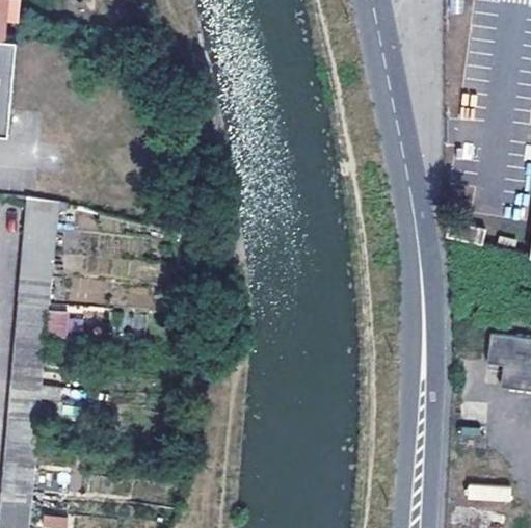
[(19,0),(3,0),(1,24),(17,26),(19,0)]
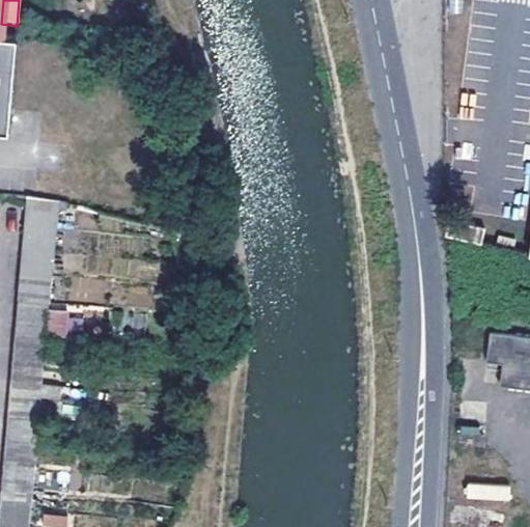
[(0,137),(6,138),(16,44),(0,42),(0,137)]
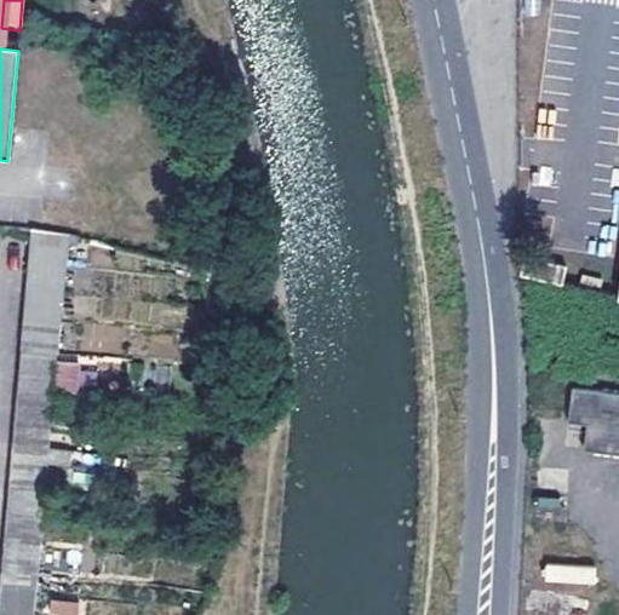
[(56,234),(29,231),(0,604),(0,614),(36,614),(67,236),(56,234)]
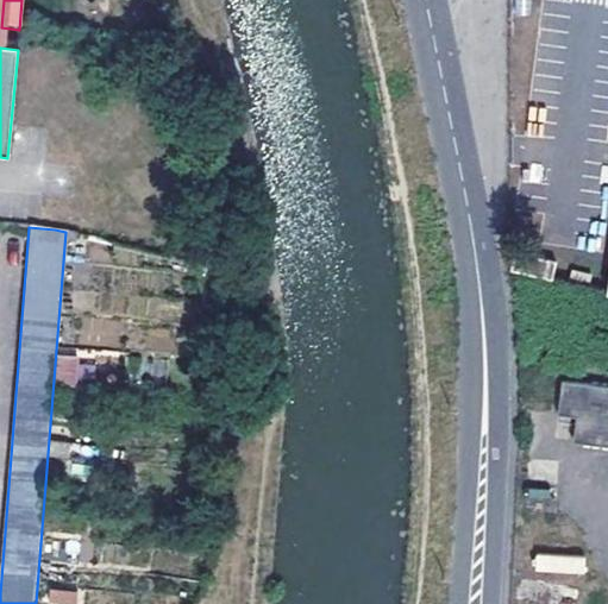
[(514,255),(511,272),(525,276),(552,282),(557,264),(514,255)]
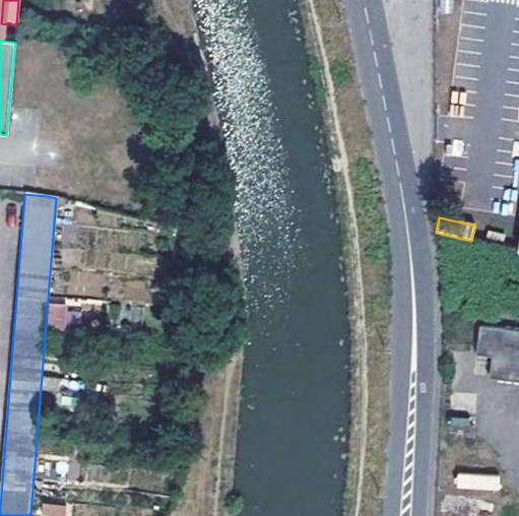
[(488,234),(485,244),(504,248),(506,238),(488,234)]
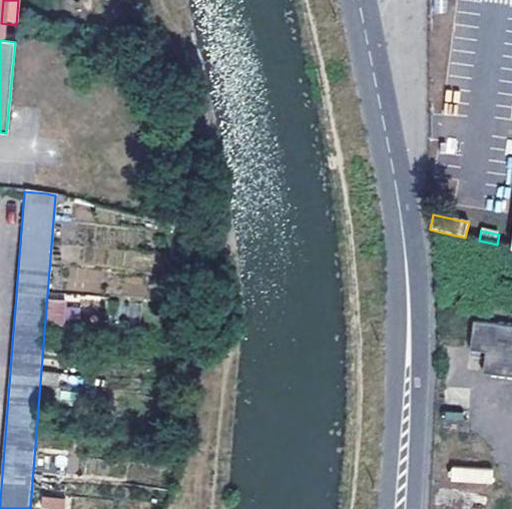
[(511,326),(476,322),(472,350),(488,352),(485,373),(511,376),(511,326)]
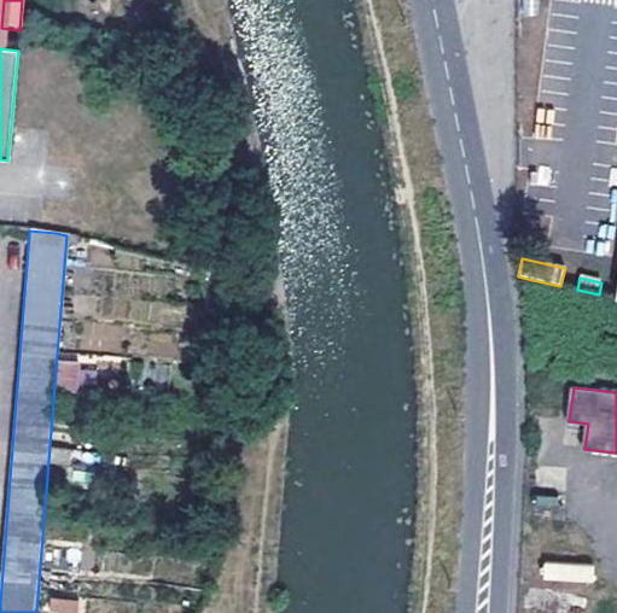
[(595,564),(539,561),(537,581),(595,582),(595,564)]
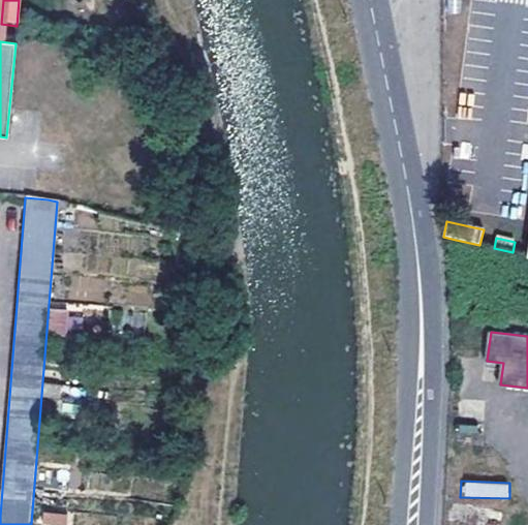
[(43,516),(42,524),(66,524),(67,519),(43,516)]
